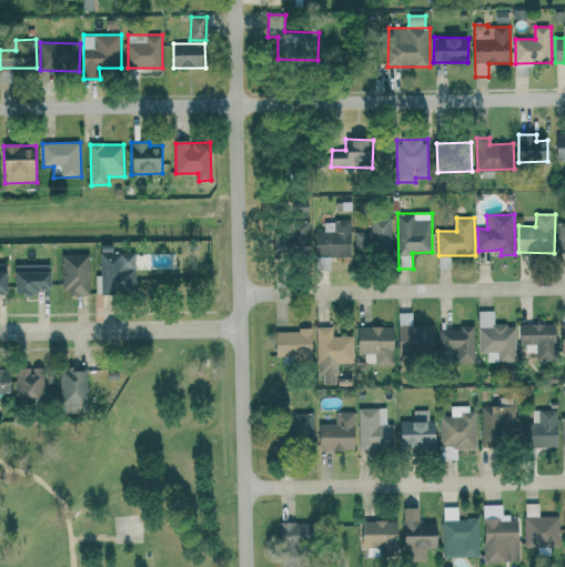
[(356,232),(356,253),(393,253),(392,219),(372,219),(372,232),(356,232)]
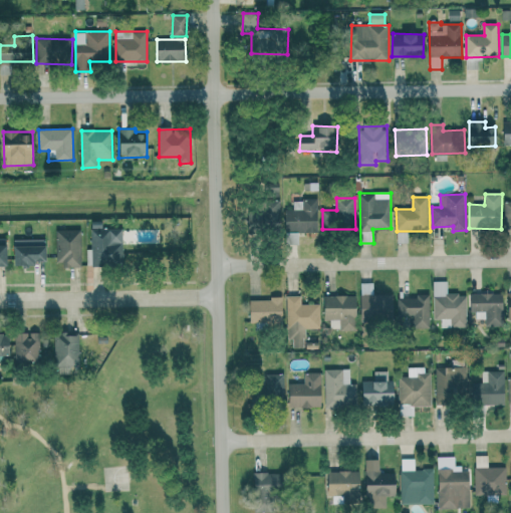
[(281,201),(255,200),(254,229),(279,230),(281,201)]
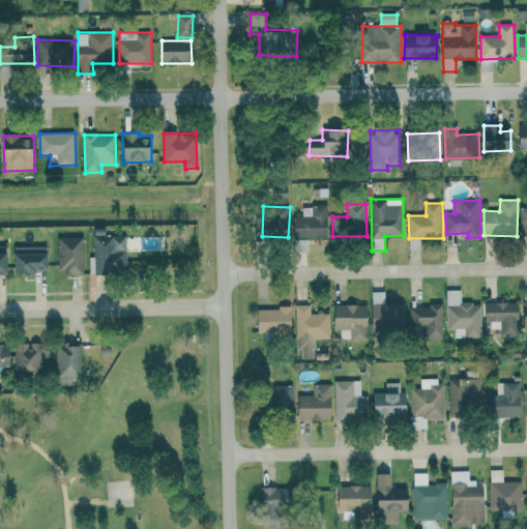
[(295,253),(308,252),(308,240),(328,239),(327,206),(303,206),(303,216),(294,216),(295,253)]
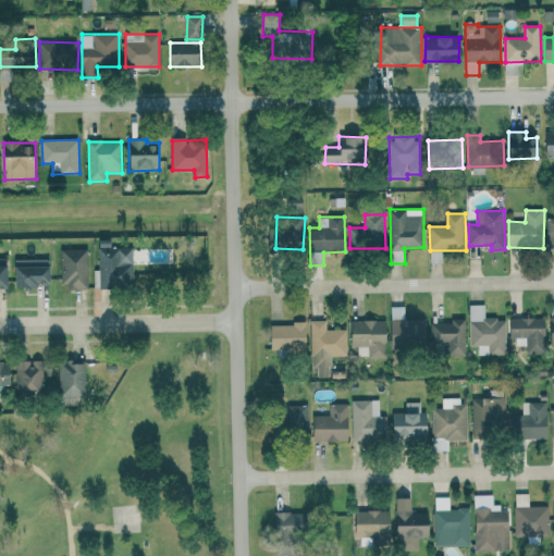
[(133,247),(99,248),(100,288),(135,287),(133,247)]
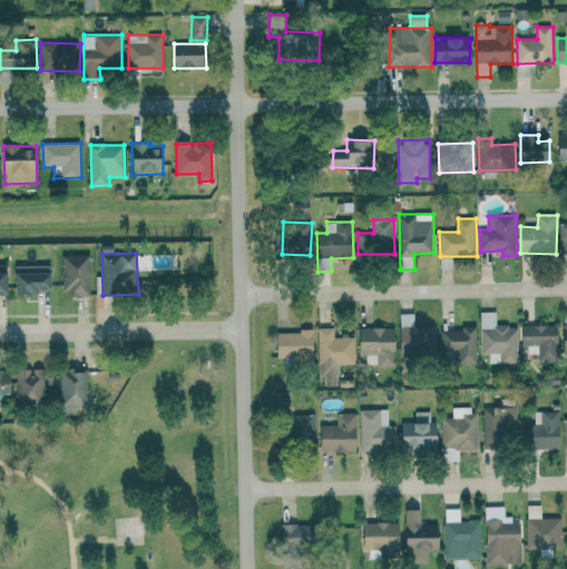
[(90,255),(62,255),(64,295),(91,294),(90,255)]
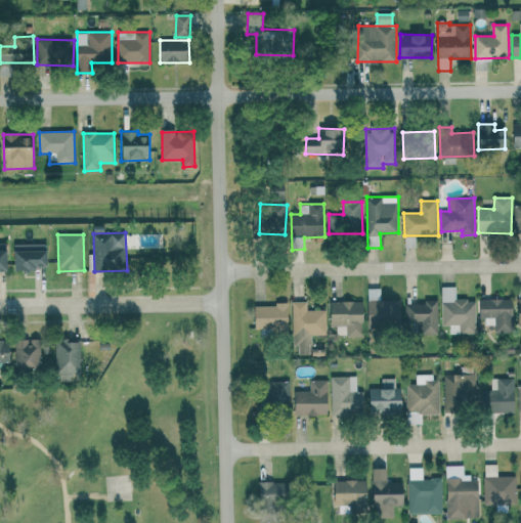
[(46,244),(13,244),(13,270),(34,270),(34,266),(46,267),(46,244)]
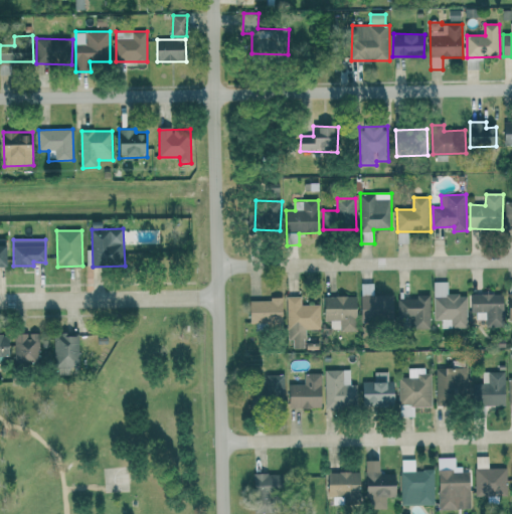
[(469,295),(450,295),(450,282),(435,283),(436,321),(443,320),(444,329),(469,328),(469,295)]
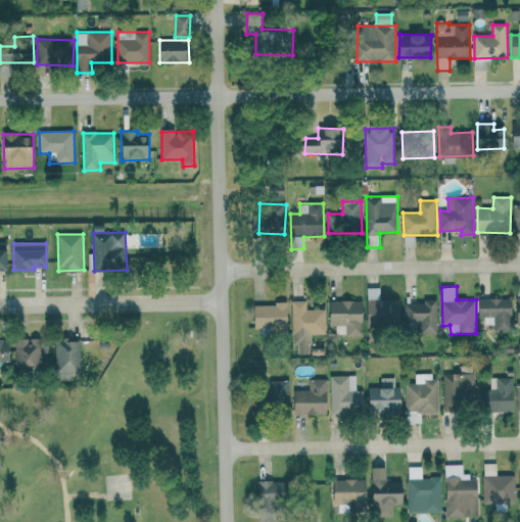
[(400,300),(380,299),(381,288),(369,288),(368,325),(399,326),(400,300)]
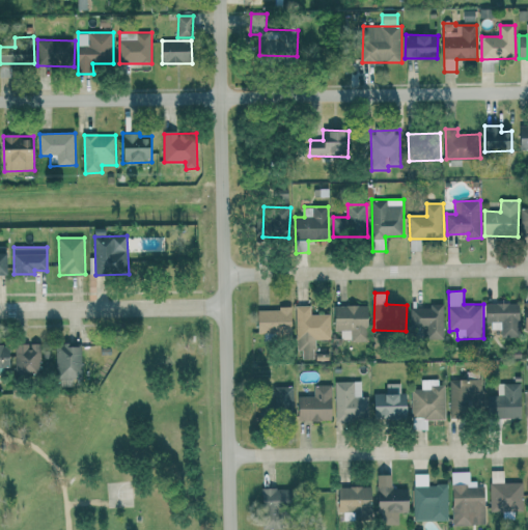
[(332,314),(312,314),(312,305),(297,306),(299,351),(304,351),(304,360),(316,360),(315,340),(333,339),(332,314)]
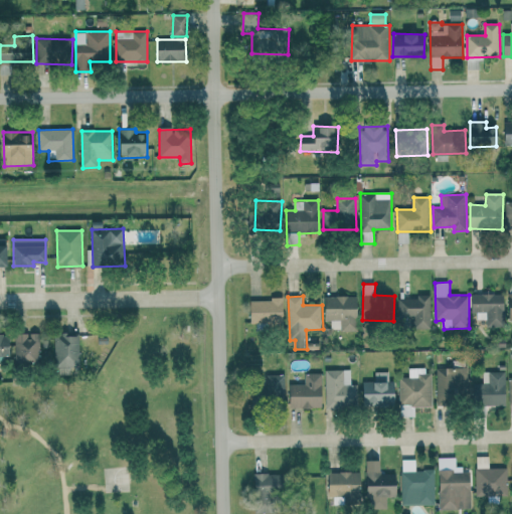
[(332,331),(356,330),(355,296),(325,297),(325,321),(332,321),(332,331)]
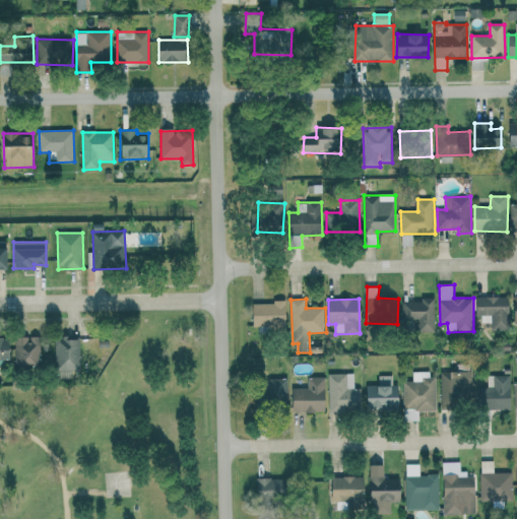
[(436,332),(436,299),(423,299),(423,303),(403,302),(403,321),(418,321),(418,332),(436,332)]
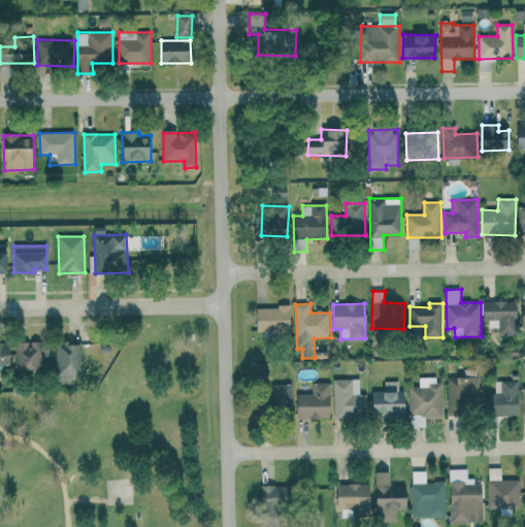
[(256,307),(257,333),(291,332),(290,307),(256,307)]
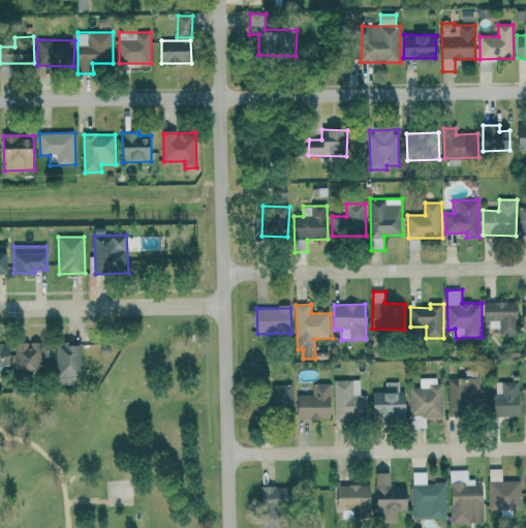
[(16,373),(41,374),(41,343),(17,342),(16,373)]
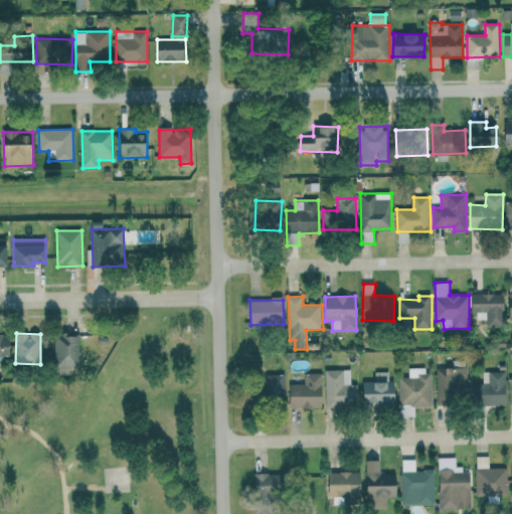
[(80,334),(55,335),(56,375),(71,374),(71,369),(80,369),(80,334)]
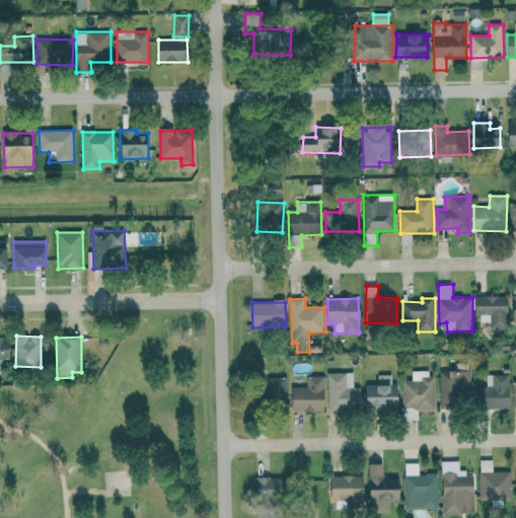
[(441,371),(442,398),(472,398),(471,370),(441,371)]
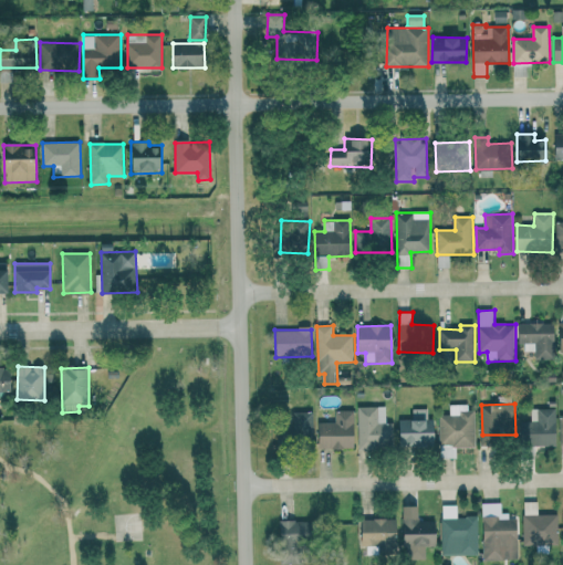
[(441,459),(458,459),(458,448),(475,448),(475,405),(451,405),(451,415),(441,415),(441,459)]
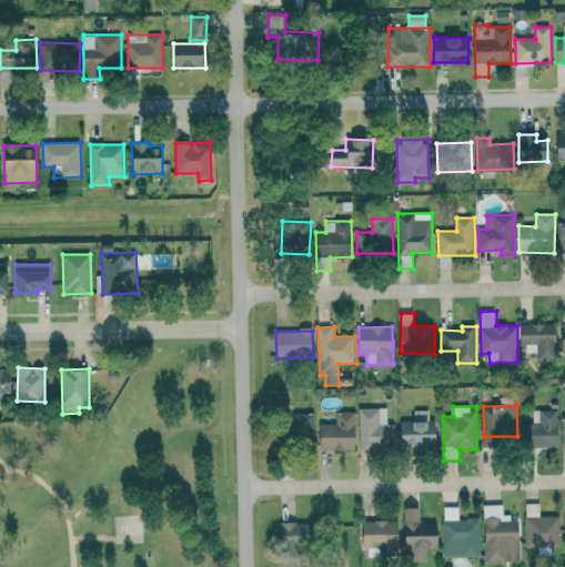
[(387,407),(360,408),(361,453),(396,452),(395,424),(389,425),(387,407)]
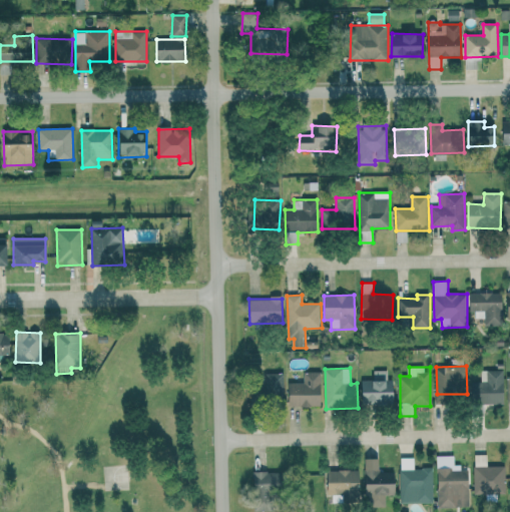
[(362,403),(394,403),(393,380),(389,380),(389,370),(375,371),(375,380),(361,381),(362,403)]
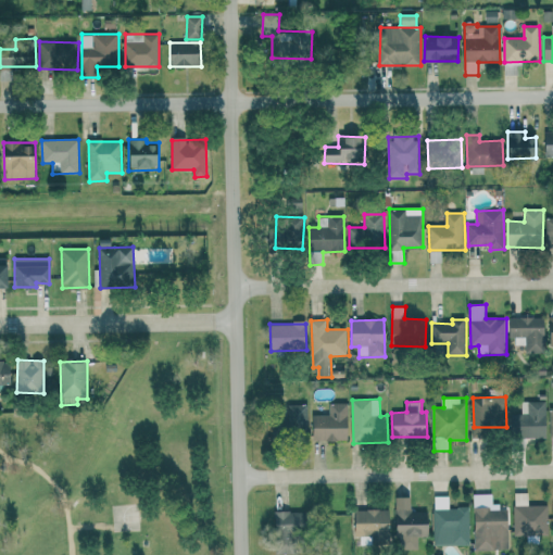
[(547,438),(547,401),(523,402),(523,414),(512,415),(512,439),(547,438)]
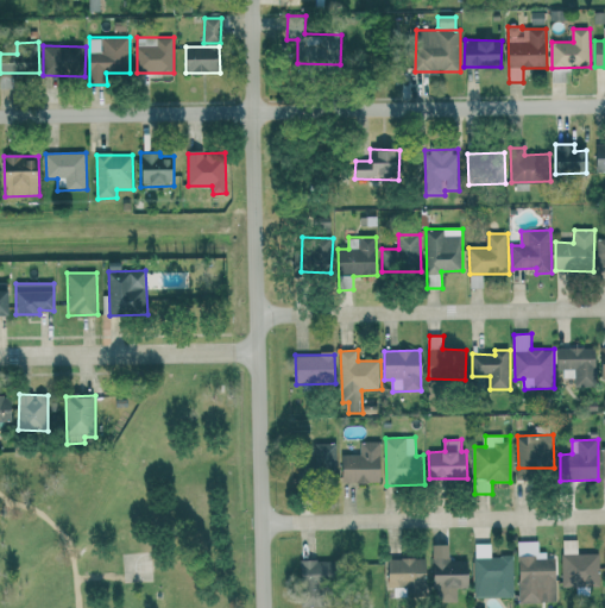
[(379,442),(360,442),(360,455),(341,455),(342,483),(380,482),(379,442)]
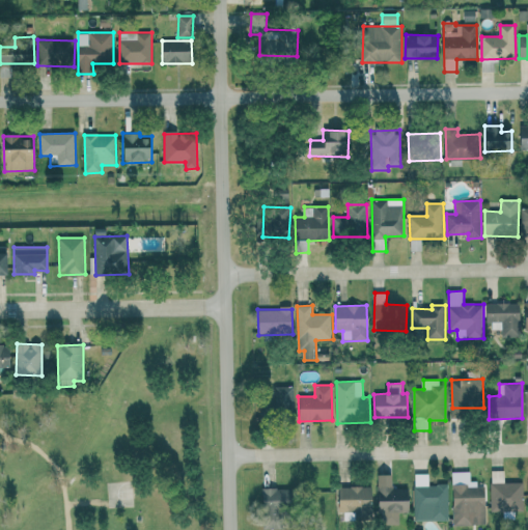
[(524,482),(505,483),(505,471),(492,471),(493,512),(505,512),(505,520),(516,519),(516,511),(524,511),(524,482)]
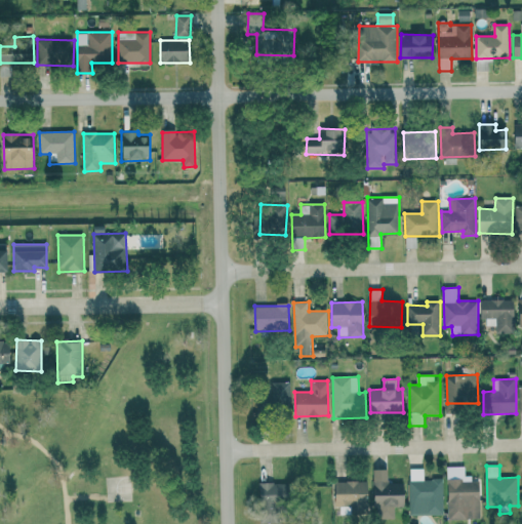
[(466,467),(447,467),(449,520),(481,519),(480,478),(466,479),(466,467)]
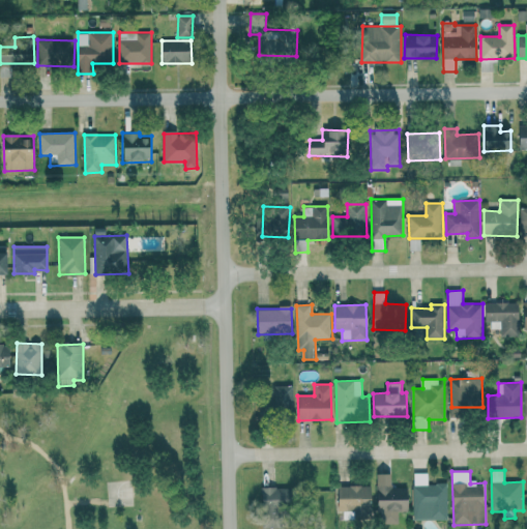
[(429,473),(414,473),(414,520),(448,520),(448,483),(429,485),(429,473)]
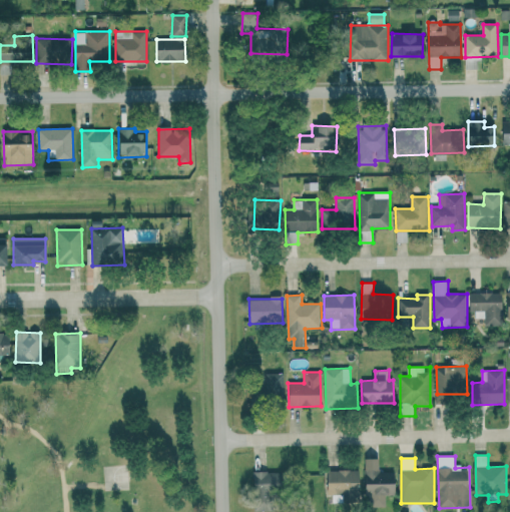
[(328,470),(327,494),(359,494),(360,471),(328,470)]
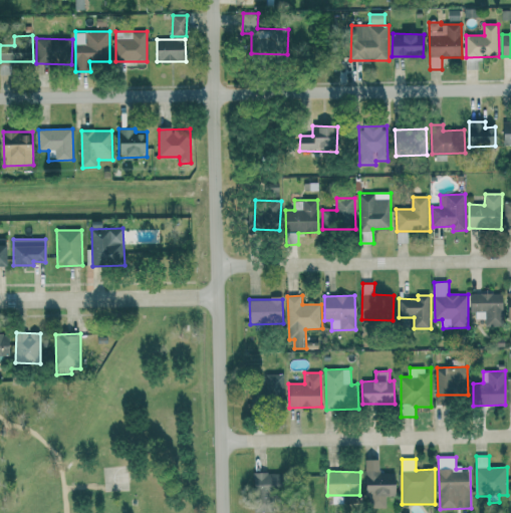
[(394,472),(364,473),(365,497),(395,496),(394,472)]
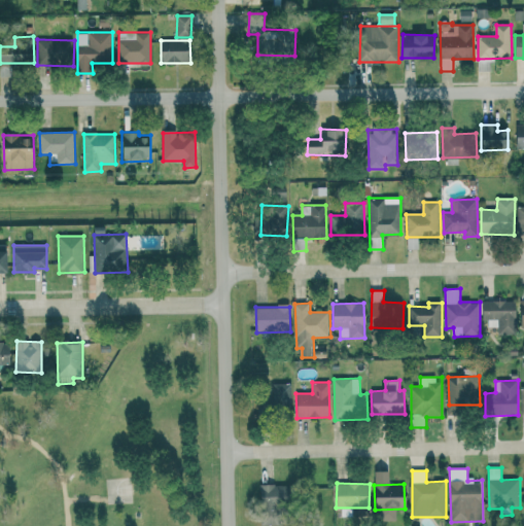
[(262,485),(260,525),(273,525),(274,506),(283,506),(284,485),(262,485)]
